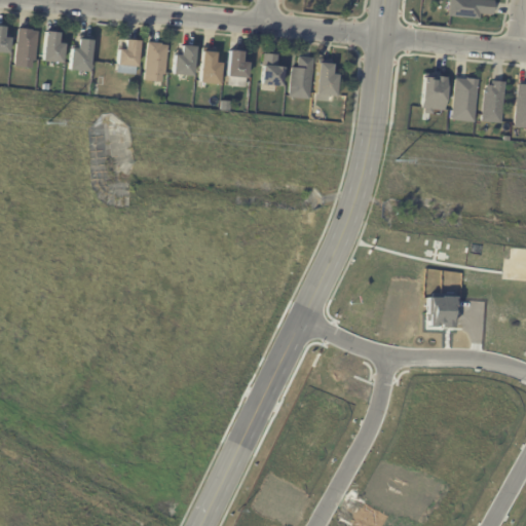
[(492,4),(491,16),(478,15),(477,21),(448,17),(449,0),(471,0),(492,2),(492,4)]
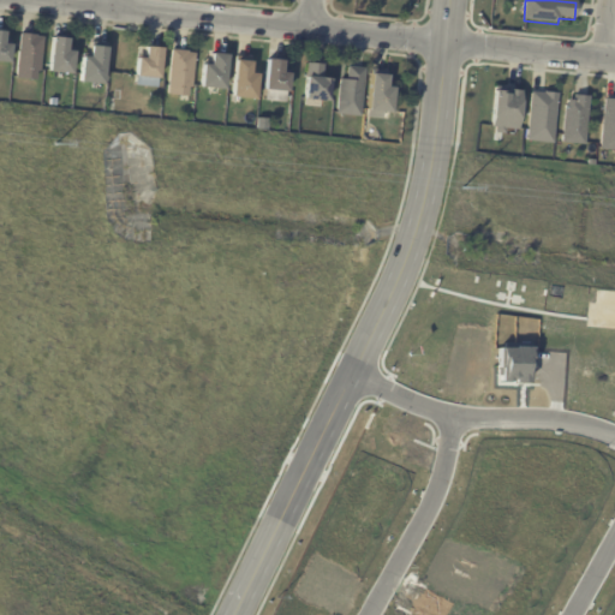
[(0,33),(5,34),(4,46),(11,47),(10,65),(0,64),(0,33)]
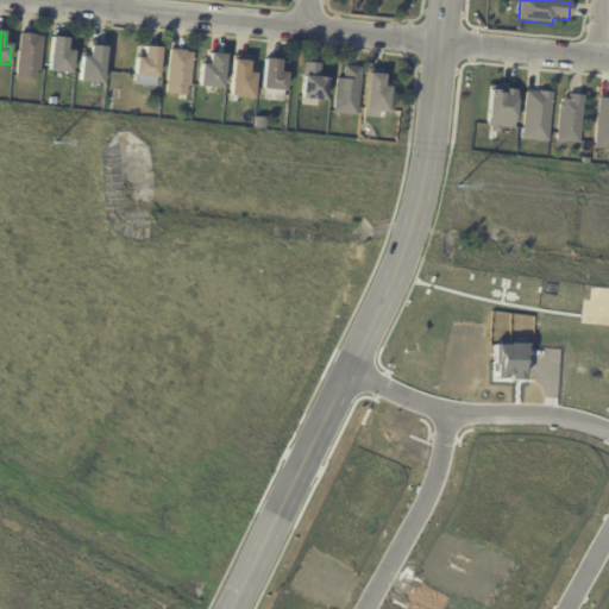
[(22,35),(36,36),(36,37),(43,38),(41,71),(37,71),(36,80),(17,77),(20,33),(22,35)]
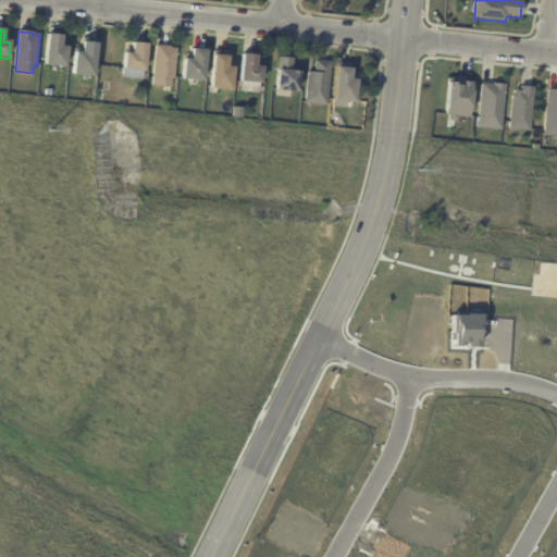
[(49,35),(62,37),(61,44),(65,44),(65,48),(69,49),(65,70),(45,66),(48,35),(49,35)]
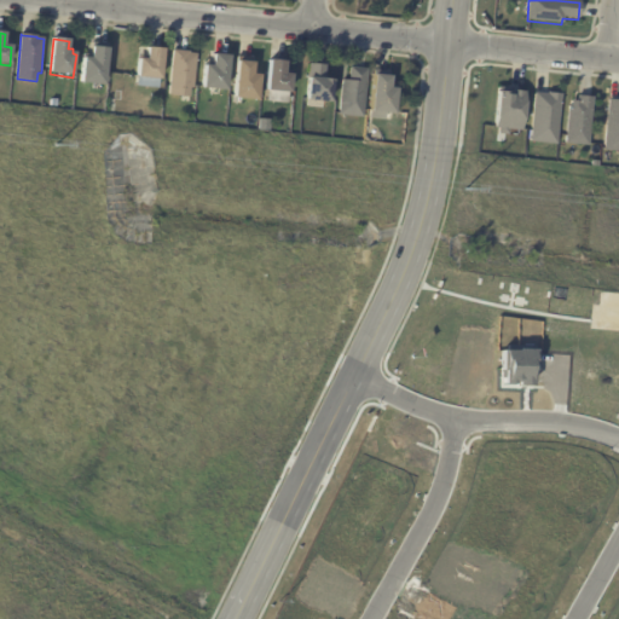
[(93,45),(109,46),(104,88),(80,86),(84,57),(91,57),(92,44),(93,45)]
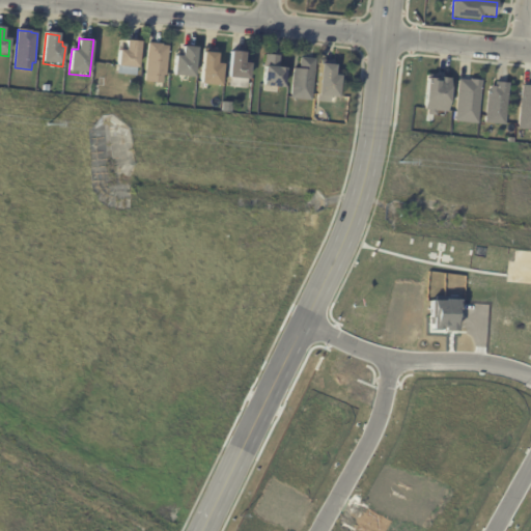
[(127,43),(140,44),(137,71),(117,68),(119,49),(126,49),(126,43),(127,43)]
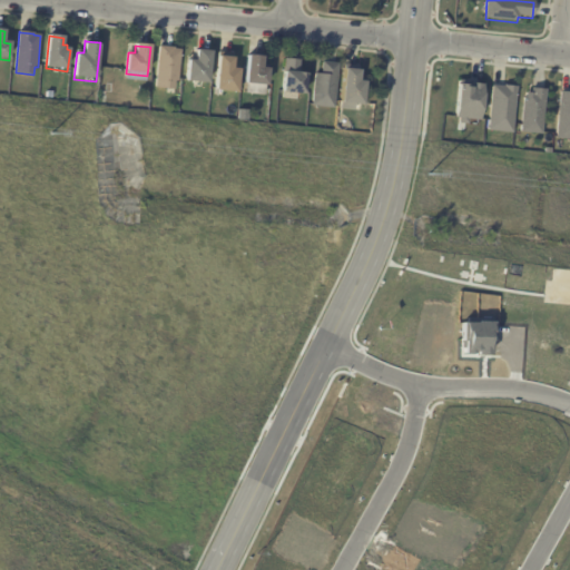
[(160,48),(175,49),(174,50),(182,51),(178,84),(176,84),(175,91),(156,89),(159,48),(160,48)]
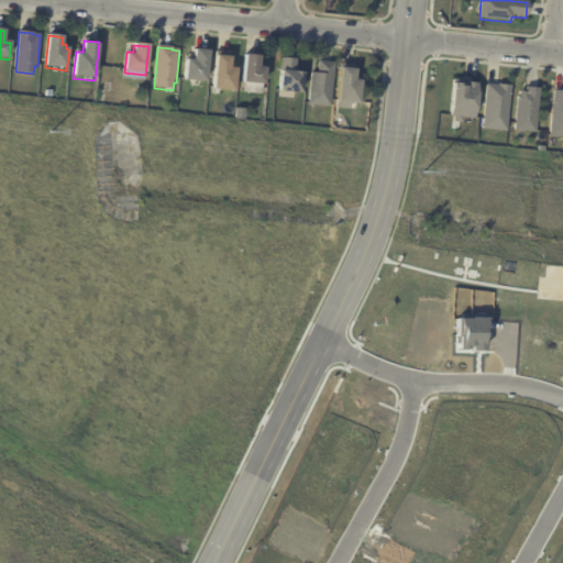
[(195,53),(208,54),(205,86),(184,84),(186,58),(192,59),(194,52),(195,53)]
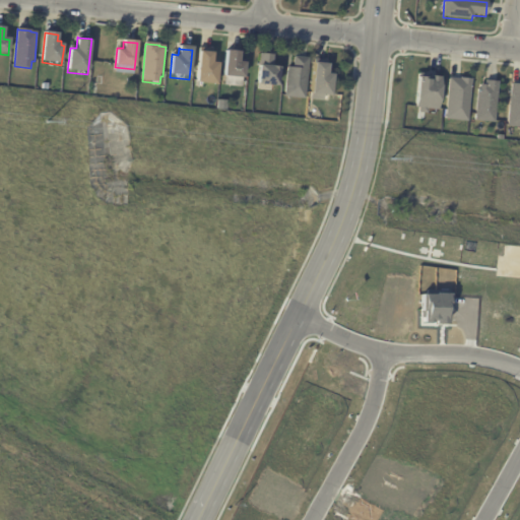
[(200,49),(210,50),(210,55),(212,55),(211,65),(217,65),(215,86),(196,84),(199,49),(200,49)]
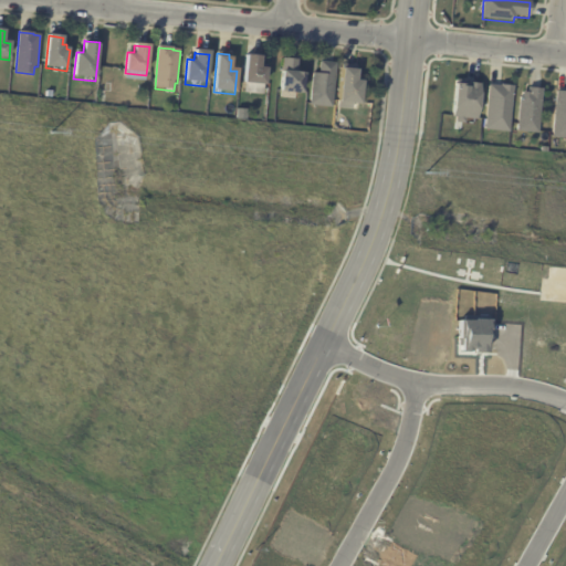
[(247,56),(260,58),(259,69),(266,69),(264,86),(253,85),(253,90),(242,88),(245,55),(247,56)]
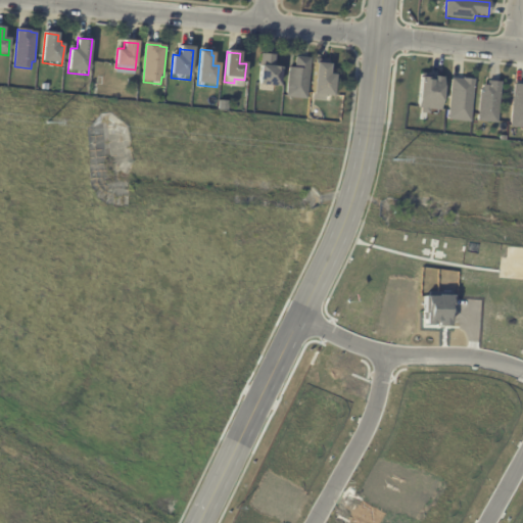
[(263,56),(272,57),(271,67),(278,67),(278,69),(280,69),(279,90),(258,88),(260,68),(257,68),(258,55),(263,56)]
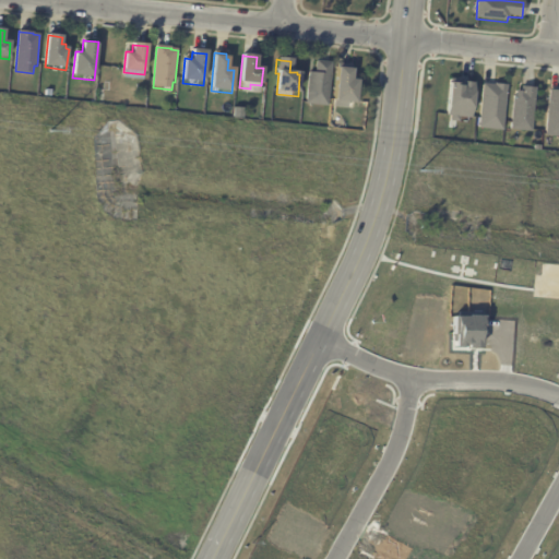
[(318,62),(332,63),(328,108),(306,106),(309,73),(314,74),(316,62),(318,62)]
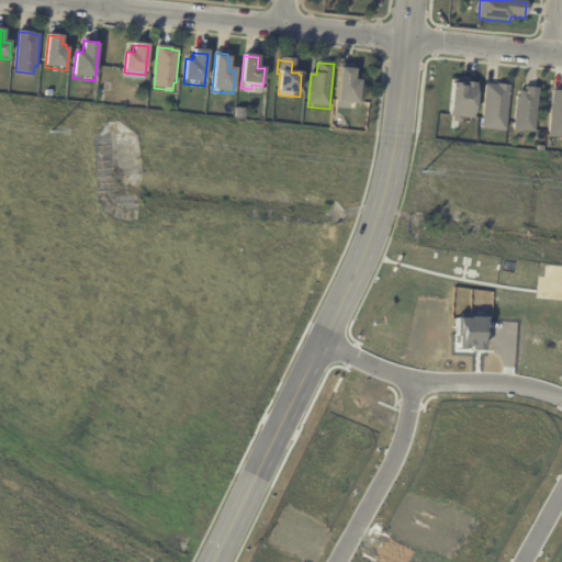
[(340,66),(351,66),(350,71),(355,71),(353,82),(360,83),(357,107),(347,105),(347,110),(335,109),(339,65),(340,66)]
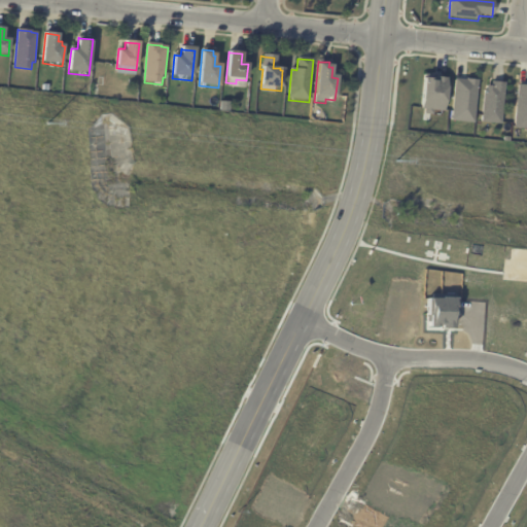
[(441,111),(446,78),(423,75),(418,108),(441,111)]
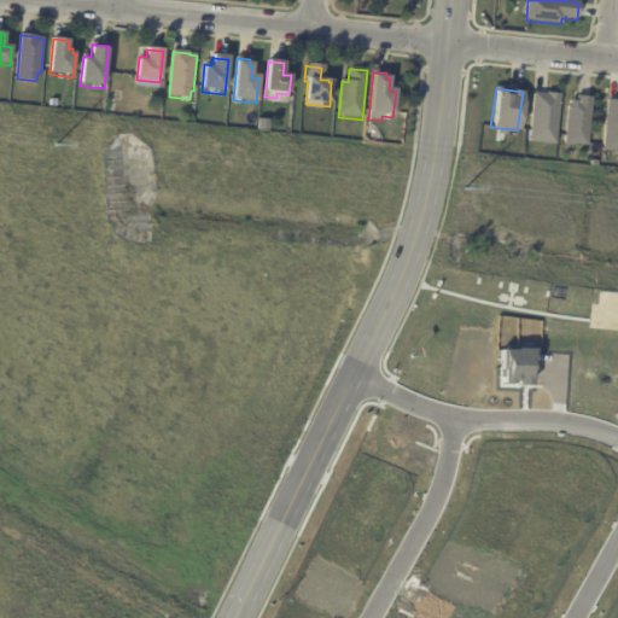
[(557,93),(530,92),(528,143),(555,144),(557,93)]
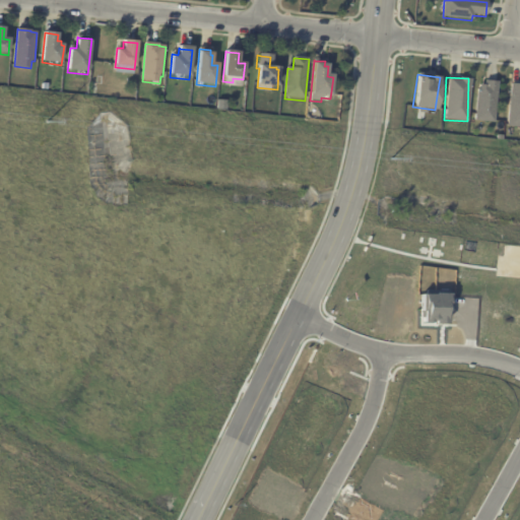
[(473,121),(494,122),(496,82),(475,81),(473,121)]
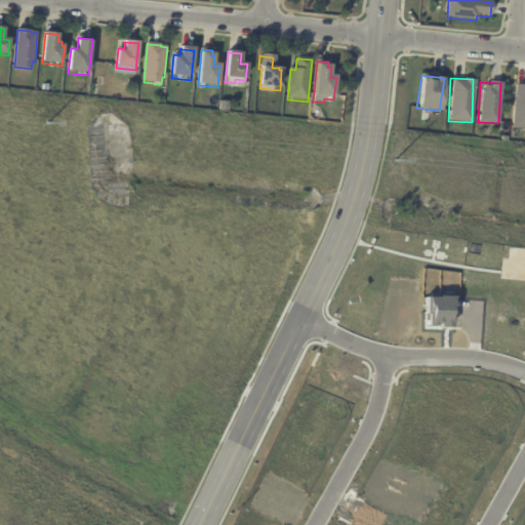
[(524,84),(514,84),(512,127),(524,128),(524,84)]
